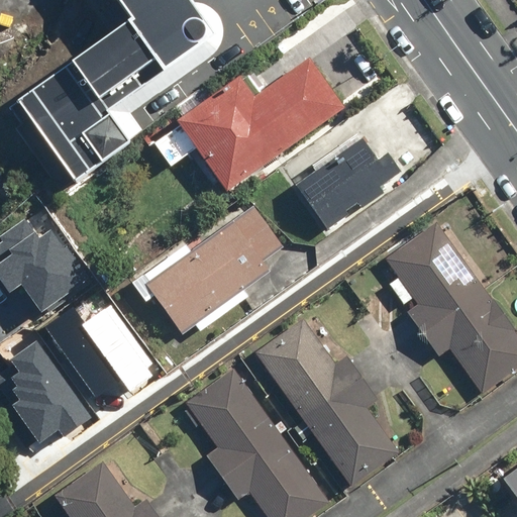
[(180,0),(108,0),(129,30),(18,105),(57,161),(216,53),(180,0)]
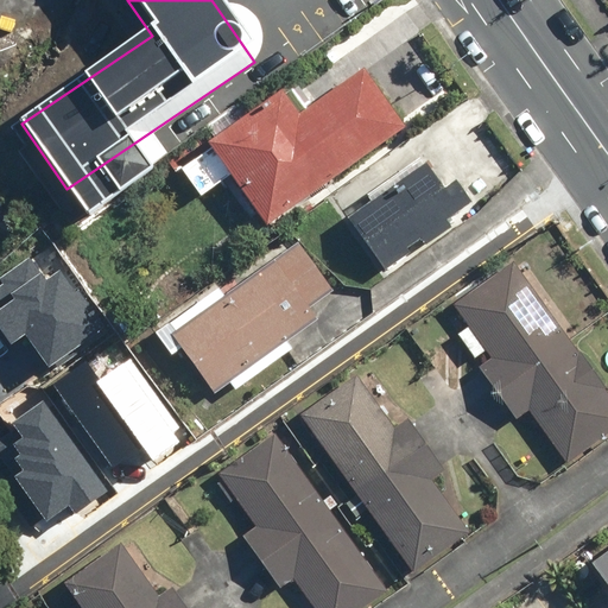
[(312,103),(296,81),(214,139),(219,145),(184,170),(203,197),(238,173),(273,223),(407,126),(365,67),(312,103)]
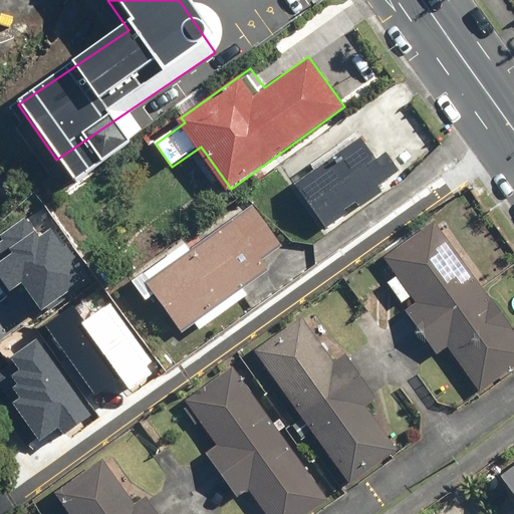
[(314,169),(293,185),(325,228),(401,173),(384,152),(376,157),(356,131),(311,164),(314,169)]
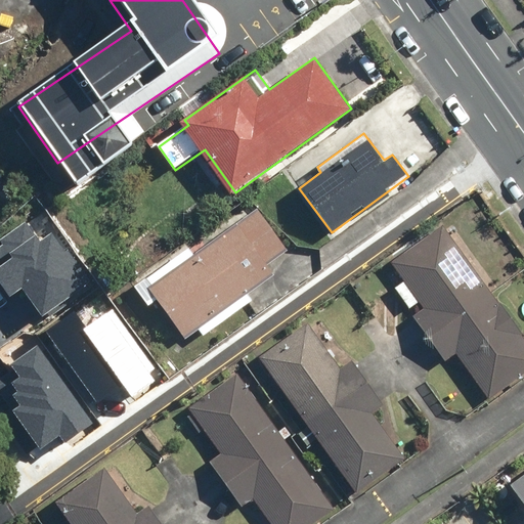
[(189,244),(136,281),(150,302),(159,297),(186,338),(200,330),(204,336),(254,301),(249,293),(276,274),(270,265),(292,251),(260,205),(194,251),(189,244)]
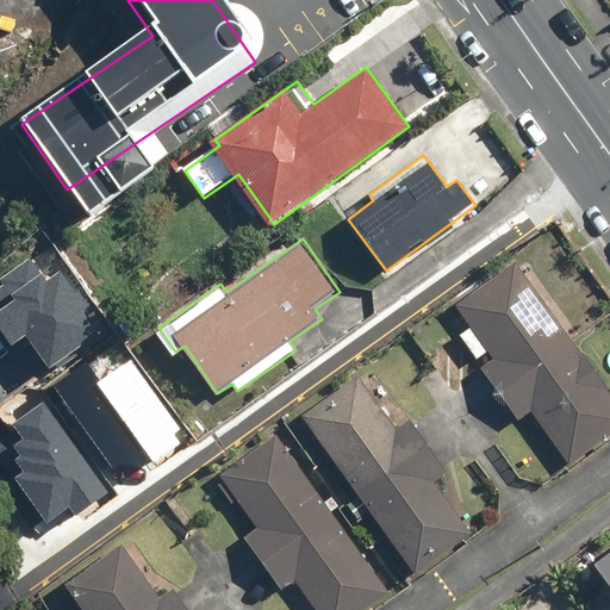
[(496,360),(483,369),(520,421),(531,412),(571,467),(609,437),(609,386),(517,259),(455,304),(473,328),(460,337),(475,359),(489,350),(496,360)]
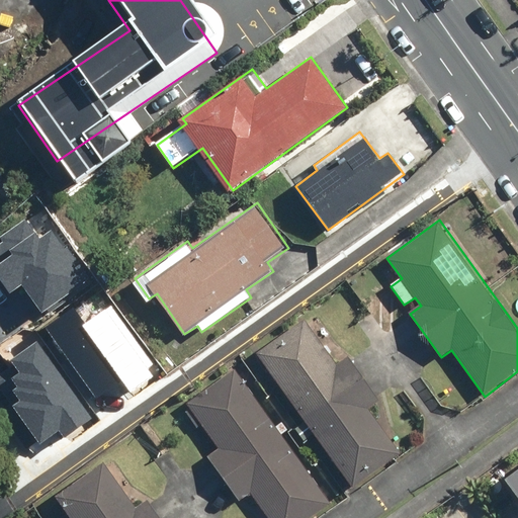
[(76,324),(56,296),(2,336),(28,371),(36,365),(69,409),(112,376),(100,360),(128,339),(102,305),(76,324)]
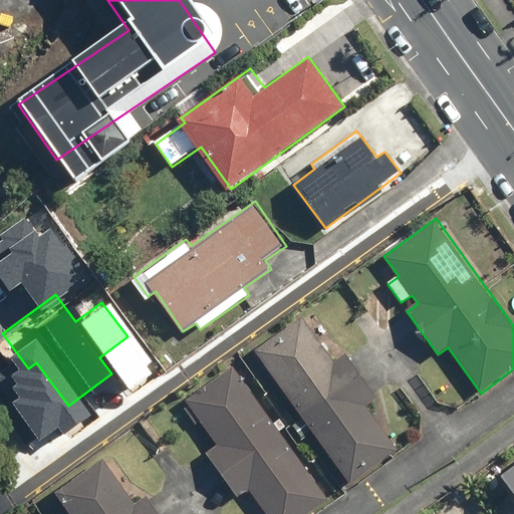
[(334,361),(303,319),(257,353),(351,483),(399,449),(365,404),(377,396),(346,353),(334,361)]
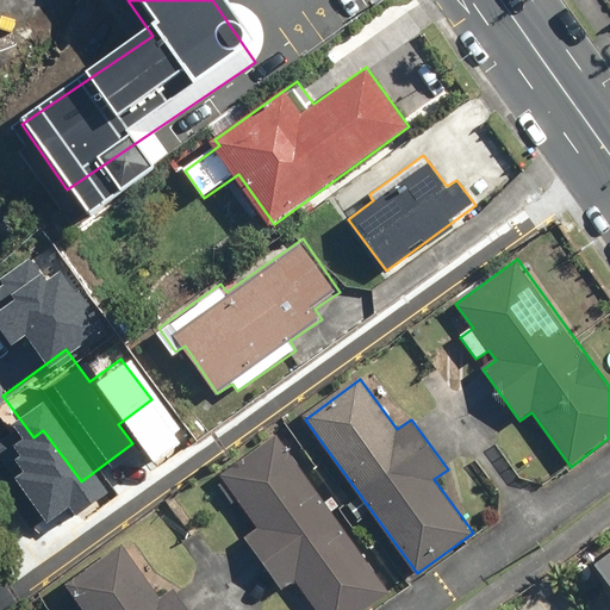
[(361,609),(388,591),(278,435),(222,475),(257,526),(244,536),(287,597),(302,587),(317,609),(361,609)]
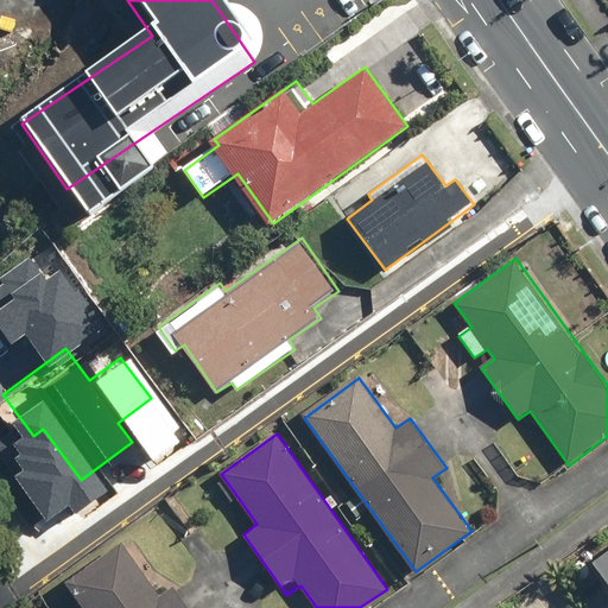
[(119,543),(65,583),(84,607),(190,607),(172,583),(158,594),(119,543)]
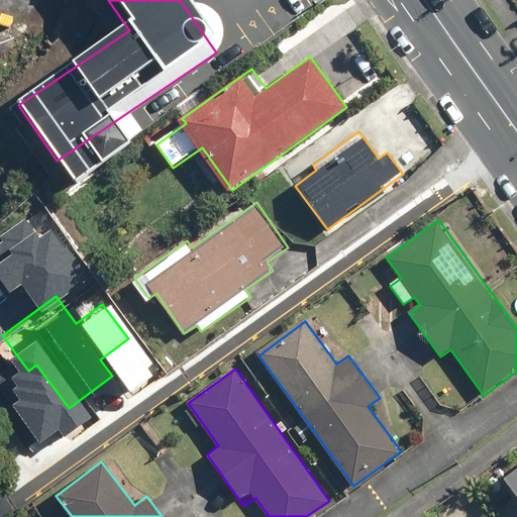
[(516,472),(506,481),(516,495),(516,472)]
